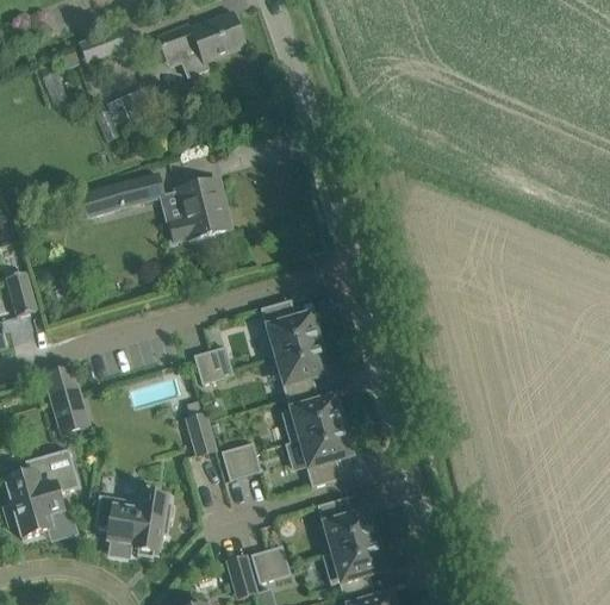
[(232,13),(210,22),(192,29),(190,23),(159,36),(170,66),(181,62),(187,76),(207,68),(205,61),(246,45),(232,13)]
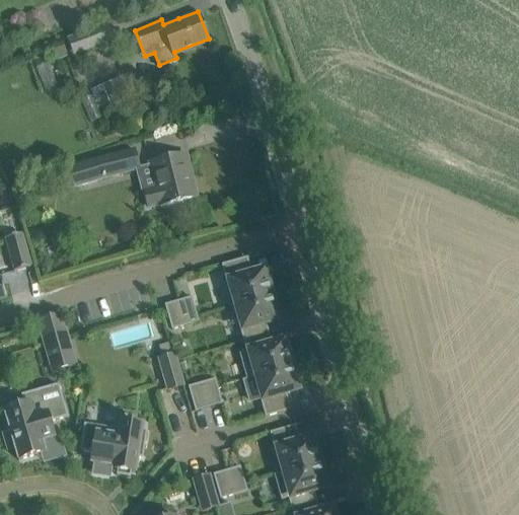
[(74,53),(112,39),(105,22),(68,37),(74,53)]
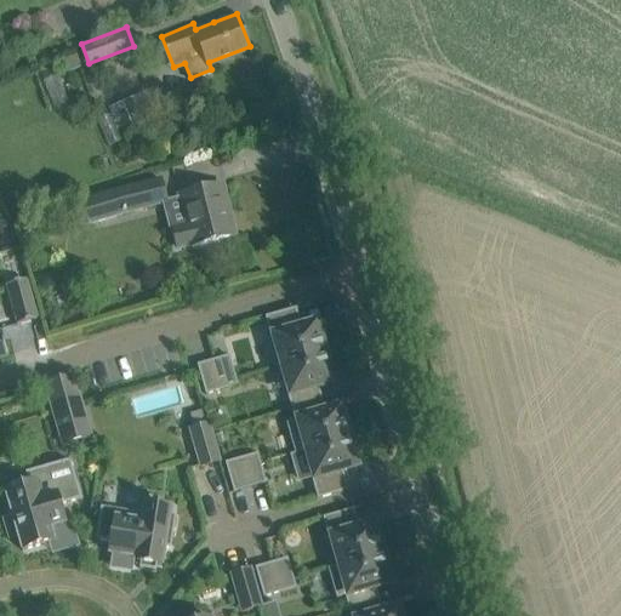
[(92,108),(106,143),(119,138),(113,123),(157,106),(151,86),(92,108)]
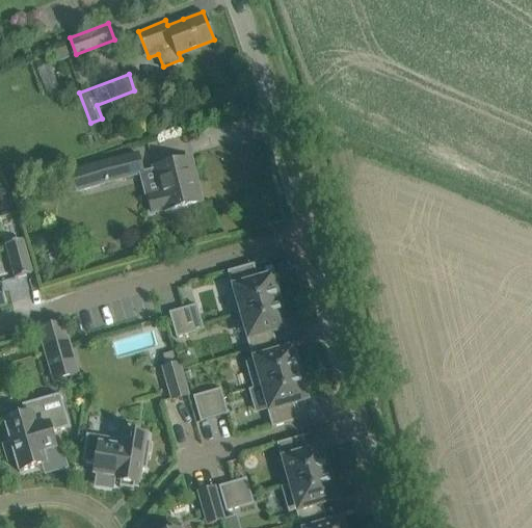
[(162,97),(155,78),(141,83),(148,102),(162,97)]
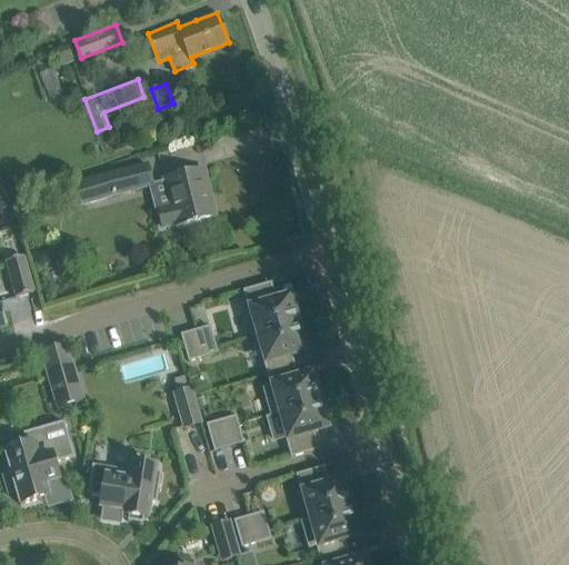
[(107,172),(76,181),(81,201),(112,192),(152,182),(151,178),(148,162),(107,172)]
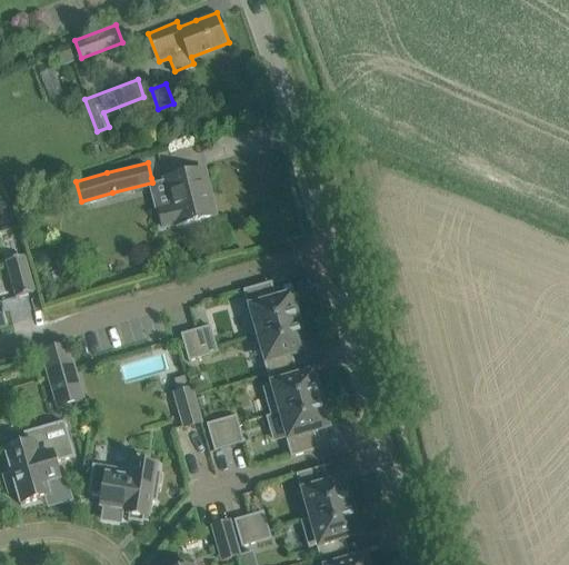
[(171,202),(158,206),(162,226),(182,220),(193,218),(215,212),(210,194),(206,195),(199,167),(177,172),(165,176),(171,202)]
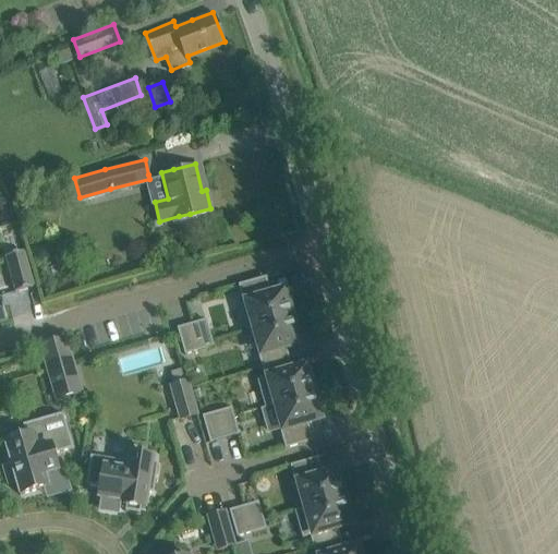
[(33,284),(22,249),(7,253),(16,288),(33,284)]
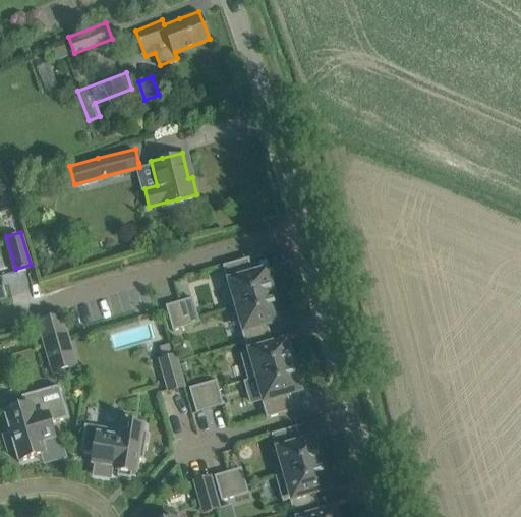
[(270,286),(273,285),(268,268),(252,272),(248,255),(222,263),(227,280),(224,281),(231,305),(272,293),(270,286)]
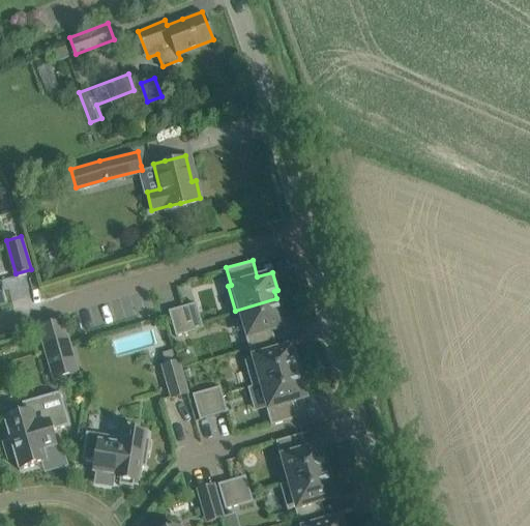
[(244,331),(248,345),(274,338),(271,327),(287,322),(282,304),(278,305),(276,298),(235,311),(241,310),(247,331),(244,331)]
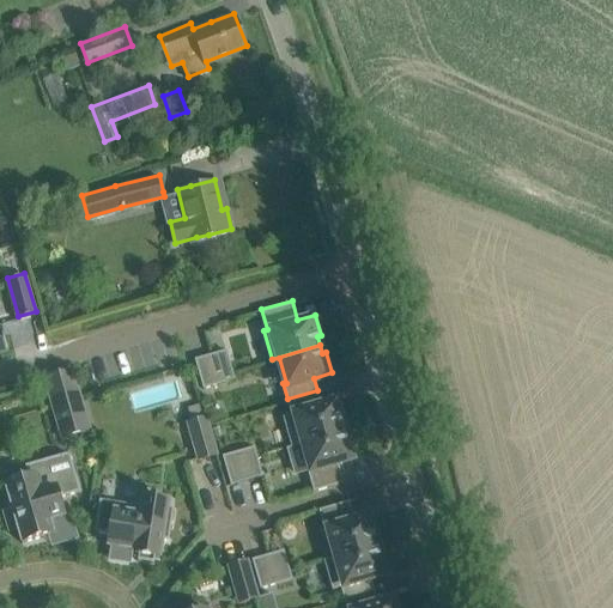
[(226,347),(211,352),(218,381),(235,376),(226,347)]
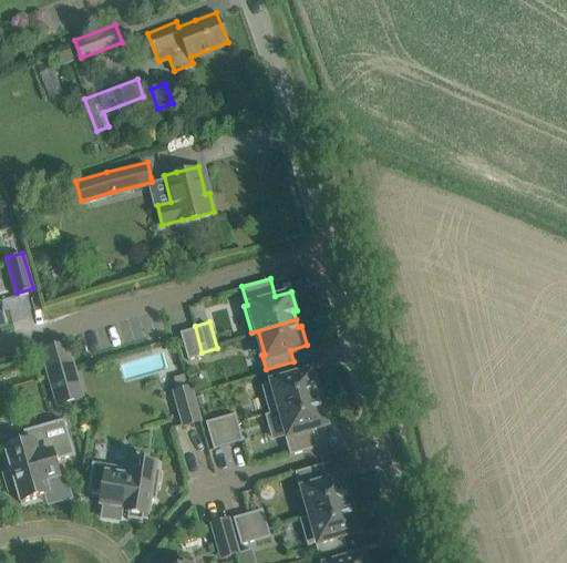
[(202,352),(195,326),(181,330),(187,357),(202,352)]
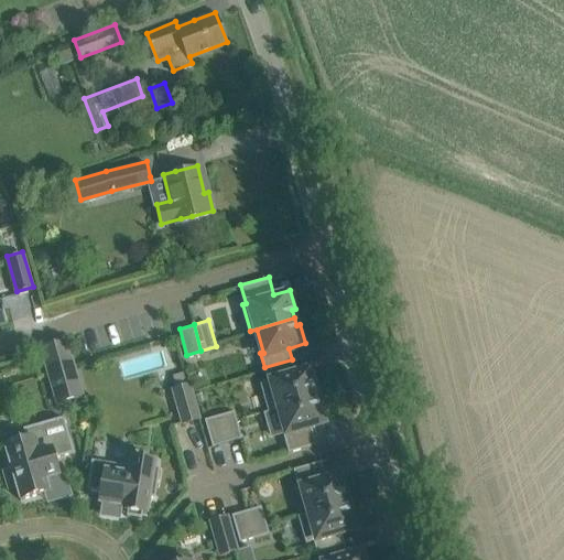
[(260,381),(268,408),(316,394),(314,386),(317,385),(312,366),(295,372),(292,359),(264,367),(268,379),(260,381)]
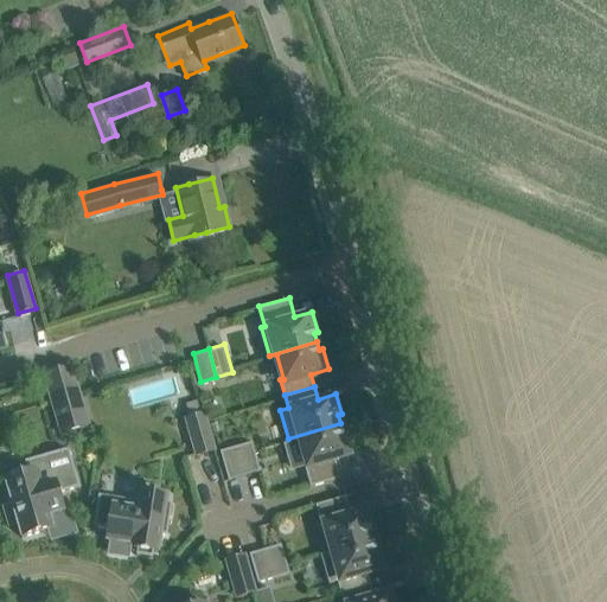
[(80,390),(51,398),(61,430),(89,422),(80,390)]
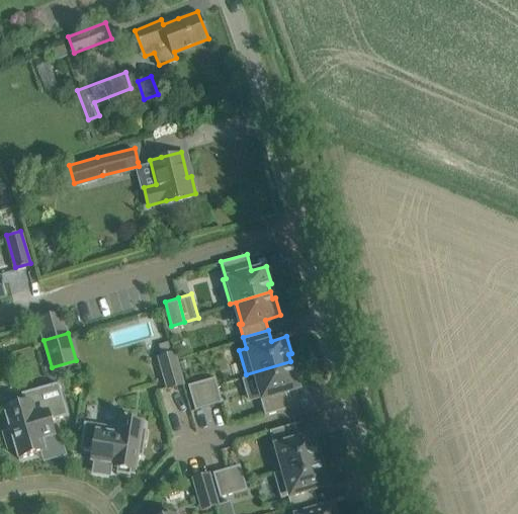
[(183,381),(174,350),(158,355),(167,387),(183,381)]
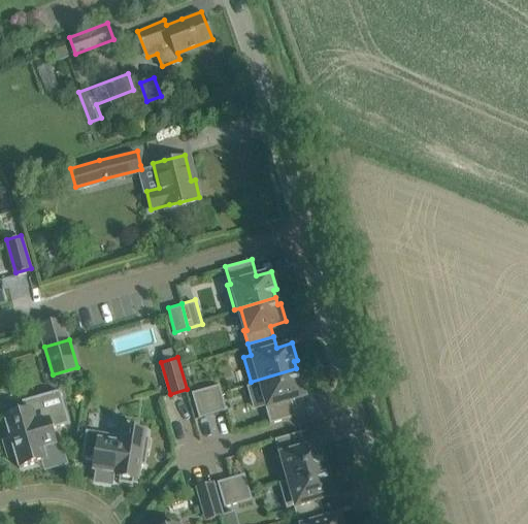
[(298,375),(296,368),(251,382),(251,383),(261,380),(266,401),(264,402),(269,421),(296,414),(291,397),(306,392),(301,375),(298,375)]
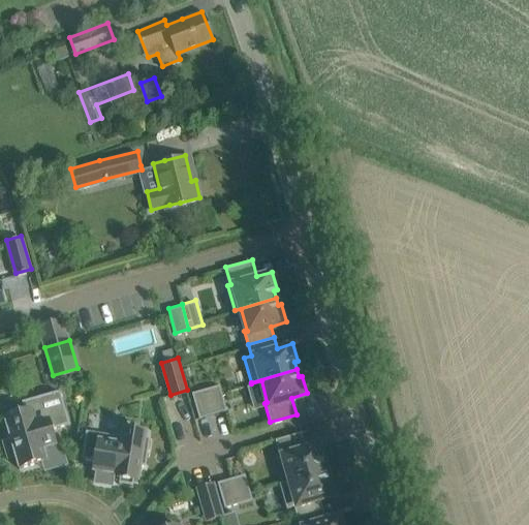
[(219,383),(206,388),(213,412),(226,408),(219,383)]
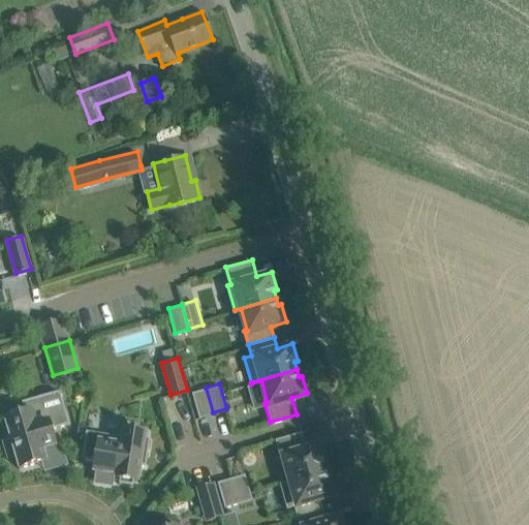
[(199,417),(213,412),(206,388),(192,391),(199,417)]
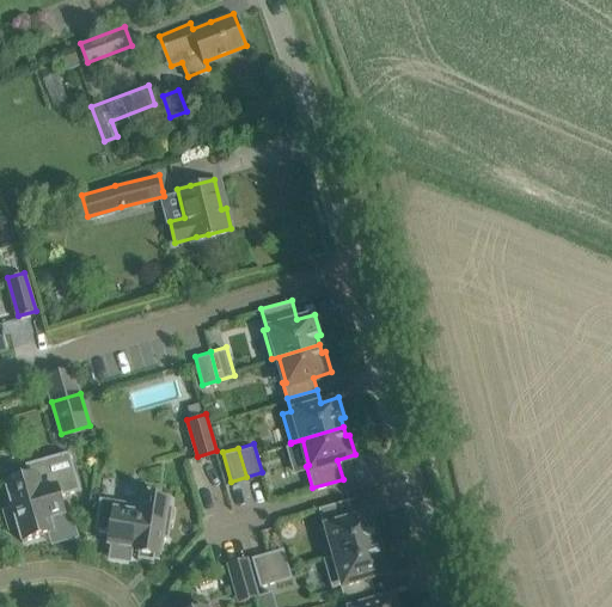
[(57,494),(79,488),(68,449),(25,463),(29,476),(6,483),(22,539),(53,529),(49,517),(62,513),(57,494)]
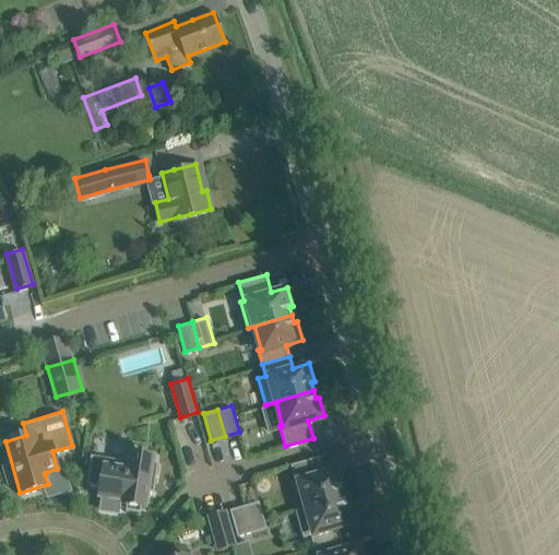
[(153,491),(158,460),(153,459),(153,457),(130,452),(129,460),(91,453),(86,483),(100,485),(99,496),(122,500),(122,503),(126,504),(126,508),(140,511),(141,506),(145,506),(147,489),(153,491)]
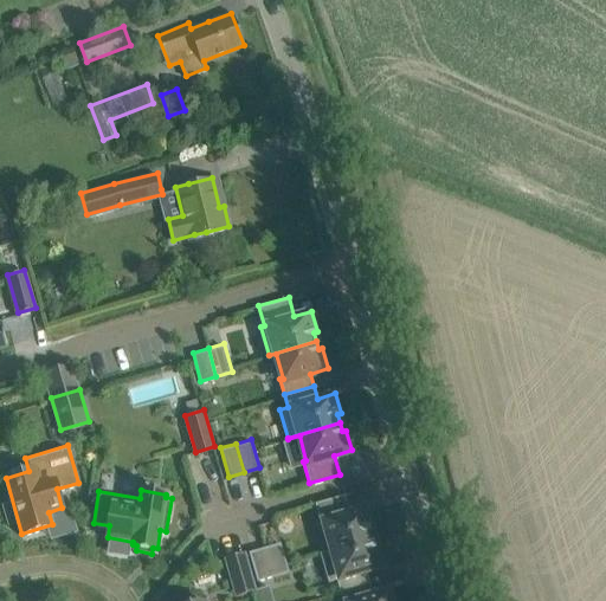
[(345,492),(315,502),(321,523),(324,523),(331,547),(320,550),(320,551),(373,536),(369,528),(373,527),(368,506),(350,512),(345,492)]
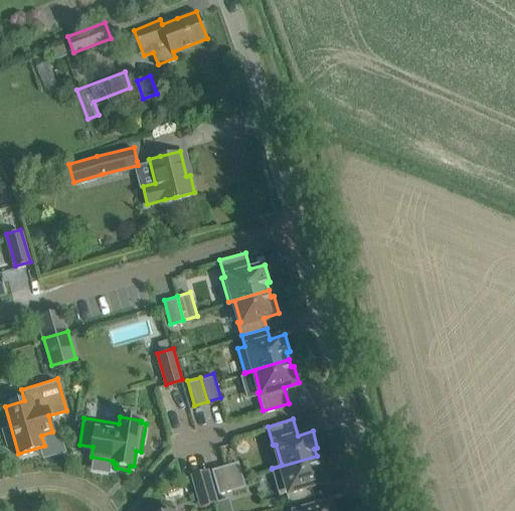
[(279,493),(286,491),(289,502),(315,494),(312,484),(326,480),(322,463),(319,464),(317,456),(272,469),(279,493)]
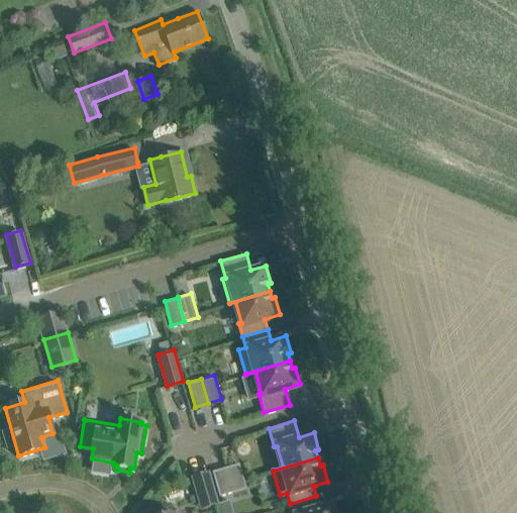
[(239,462),(226,466),(232,490),(246,486),(239,462)]
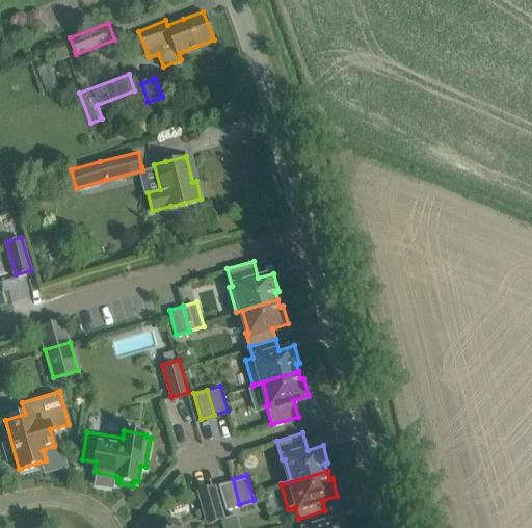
[(233,479),(218,483),(225,508),(239,504),(233,479)]
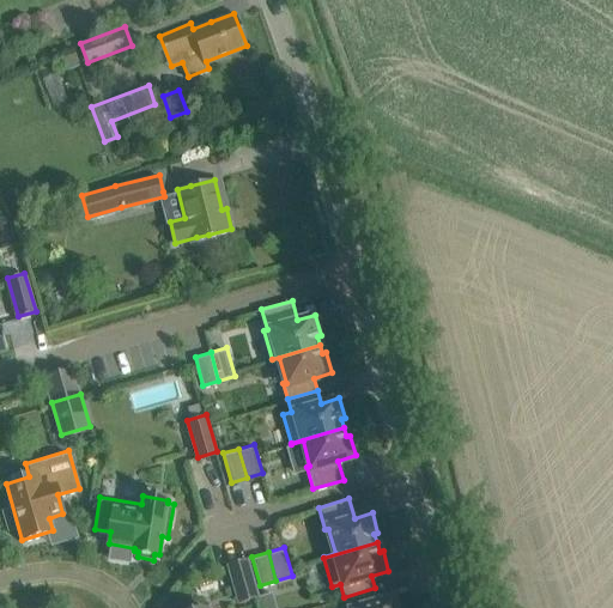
[(258,595),(247,558),(229,564),(240,600),(258,595)]
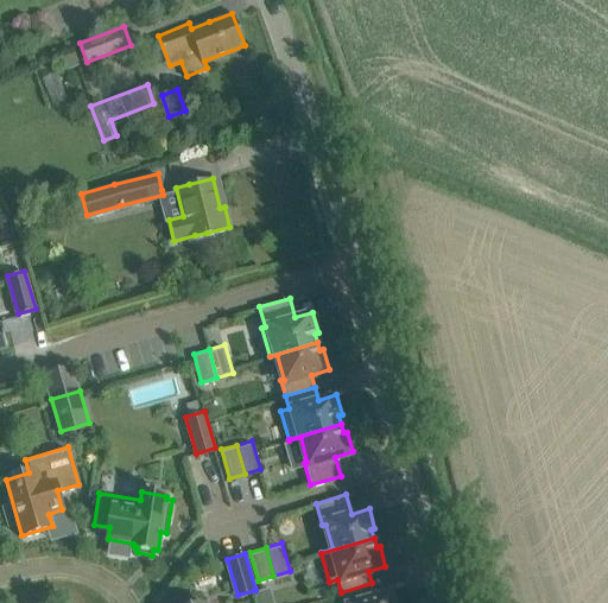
[(341,592),(343,602),(396,602),(392,591),(375,596),(372,583),(341,592)]
